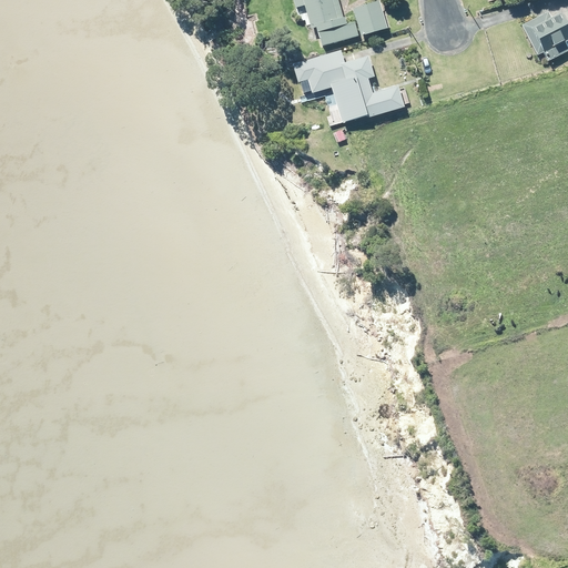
[(341,18),(335,0),(291,0),(294,9),(303,7),(308,29),(315,28),(320,48),(357,38),(354,23),(345,26),(344,19),(342,20),(341,18)]
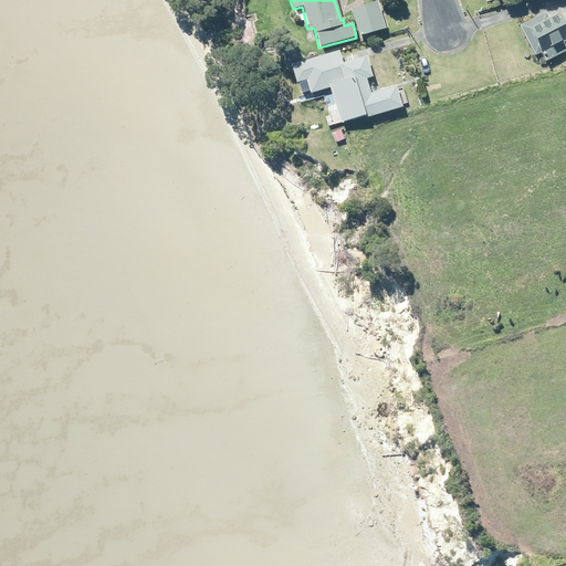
[(350,10),(358,38),(384,30),(376,3),(350,10)]
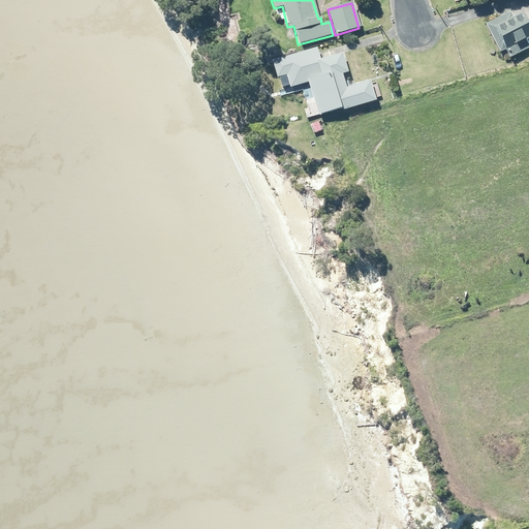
[(528,39),(528,24),(528,25),(522,12),(512,18),(509,12),(485,25),(499,53),(504,50),(508,58),(528,47),(526,41),(528,39)]
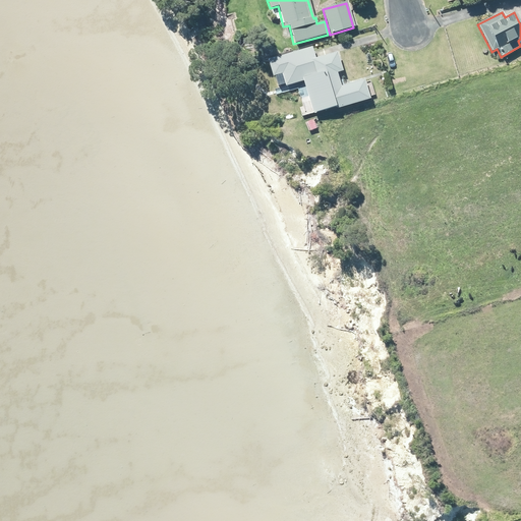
[(314,59),(313,52),(311,48),(267,61),(272,77),(275,77),(278,88),(284,84),(285,87),(302,81),(309,105),(311,114),(335,108),(335,110),(369,100),(364,80),(340,88),(337,74),(341,72),(342,72),(337,53),(314,59)]
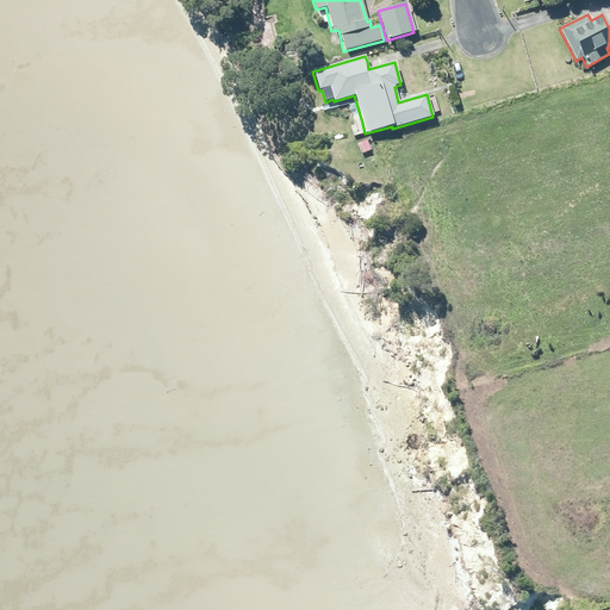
[(369,150),(366,141),(358,143),(361,154),(369,150)]
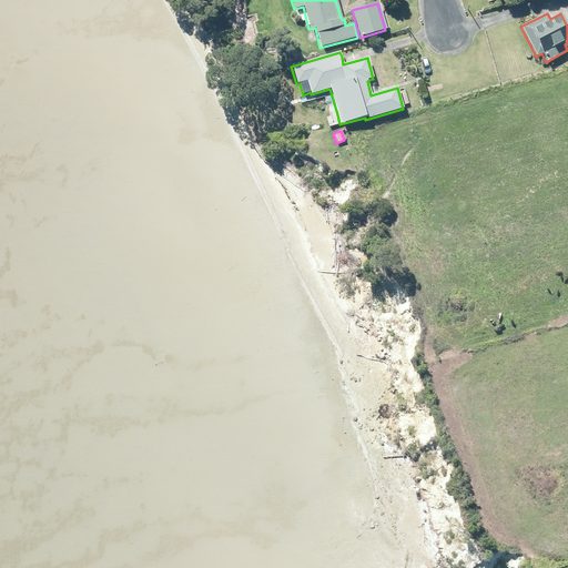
All buildings are outlined.
